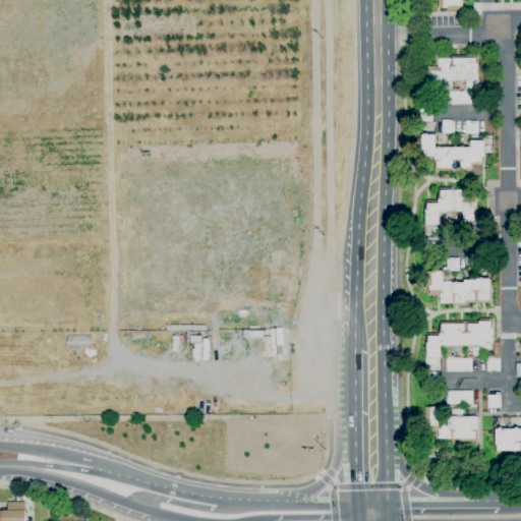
[(447,11),(447,8),(438,9),(438,0),(462,0),(462,11),(447,11)]
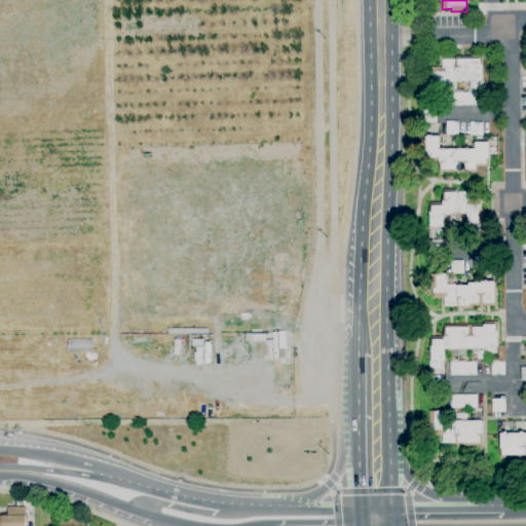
[(431,92),(431,67),(443,67),(443,60),(456,60),(456,57),(483,57),(483,75),(484,75),(484,80),(483,80),(483,81),(480,81),(480,82),(476,82),(476,81),(462,81),(462,82),(459,82),(459,81),(456,81),(445,81),(445,92),(431,92)]
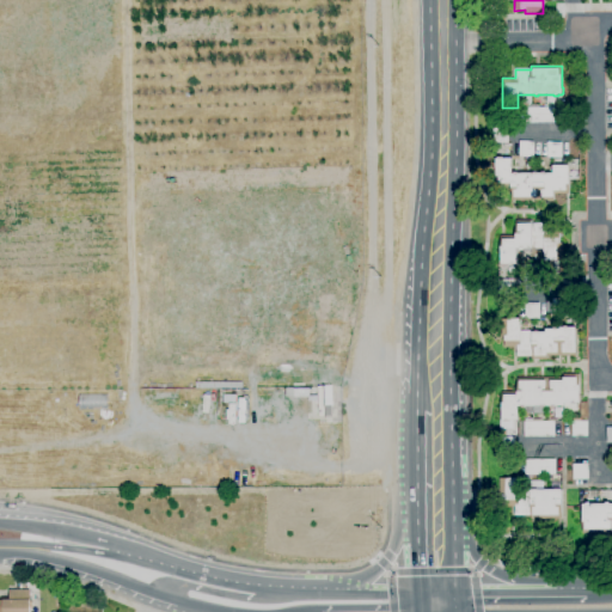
[(526,123),(526,108),(531,108),(531,105),(539,105),(539,108),(555,108),(555,122),(526,123)]
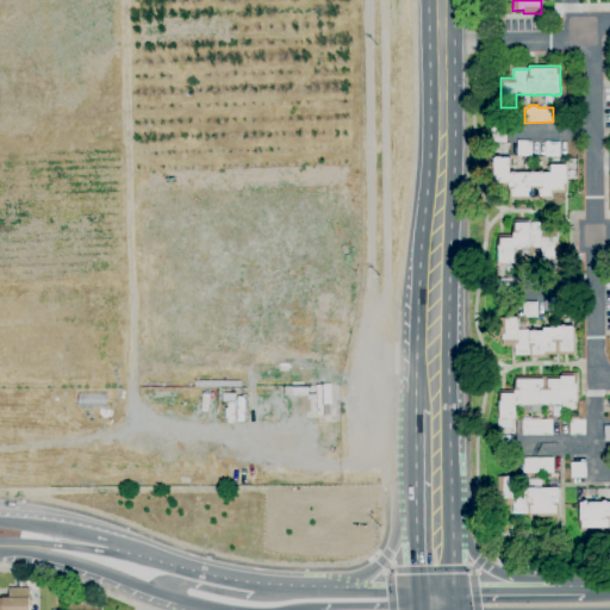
[(531,157),(517,156),(517,141),(531,141),(531,157)]
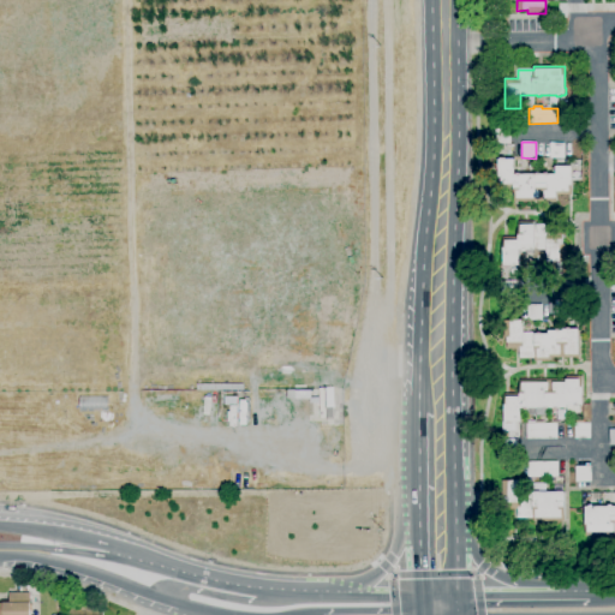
[(549,159),(550,143),(565,143),(565,159),(549,159)]
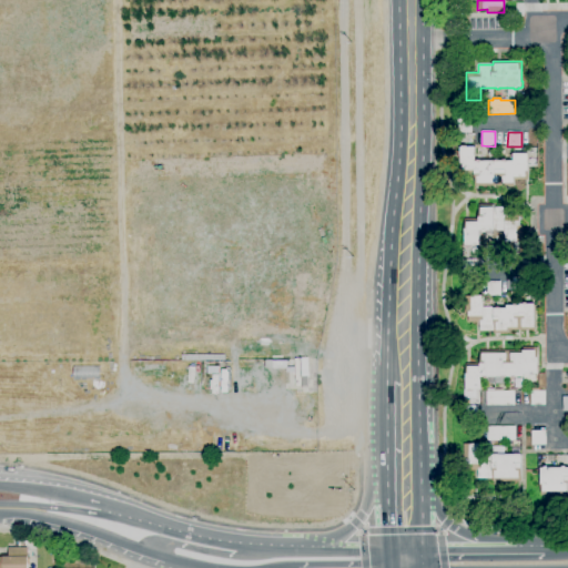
[(478,185),(477,178),(475,178),(474,170),(463,170),(463,164),(460,164),(460,148),(475,146),(475,162),(489,162),(489,154),(495,154),(495,161),(513,161),(513,154),(528,154),(528,179),(514,180),(514,185),(478,185)]
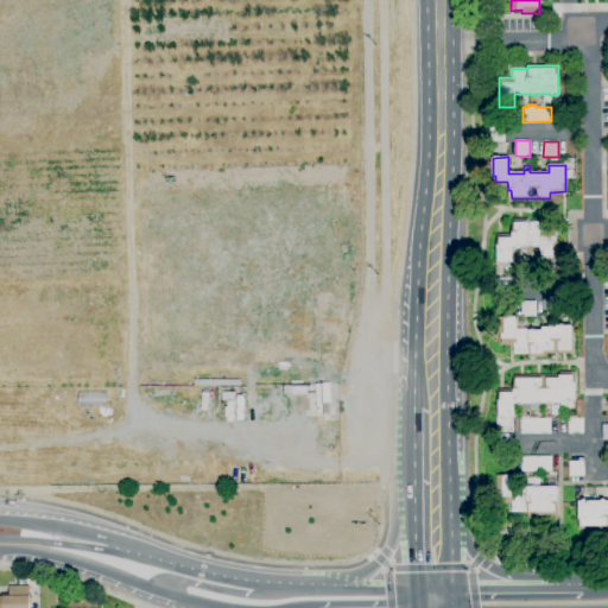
[(519,280),(513,280),(513,272),(500,272),(500,263),(496,263),(496,235),(512,235),(512,219),(527,220),(527,222),(543,222),(543,235),(552,235),(552,242),(558,242),(558,260),(540,260),(540,247),(527,247),(527,253),(515,253),(515,261),(520,261),(519,280)]
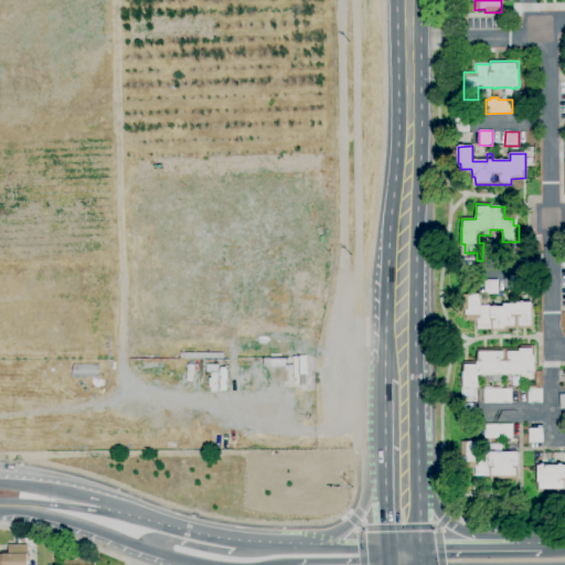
[(459,273),(459,254),(466,254),(467,258),(469,258),(469,256),(476,256),(476,260),(473,260),(473,273),(459,273)]
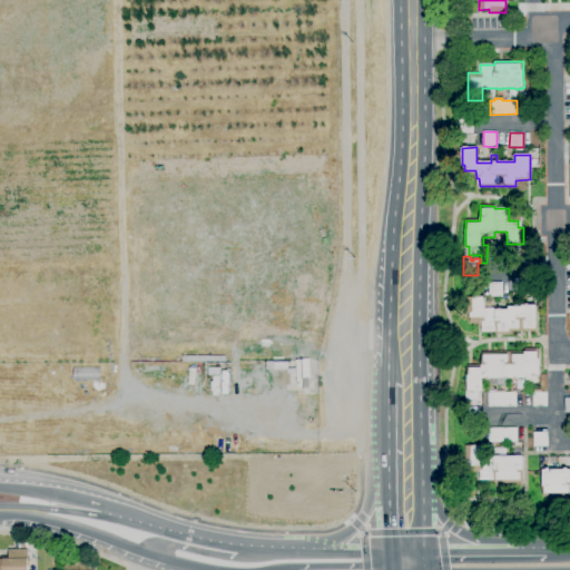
[(503,297),(489,297),(489,294),(485,294),(485,283),(503,283),(503,297)]
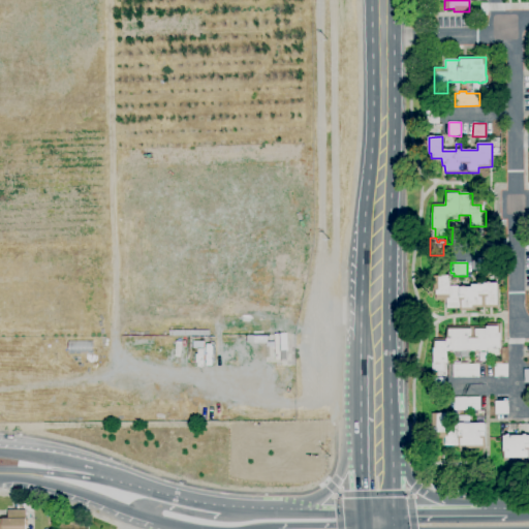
[(446,309),(446,300),(436,300),(436,290),(439,290),(438,275),(449,275),(449,286),(460,286),(460,287),(463,287),(463,286),(466,286),(466,287),(472,287),(472,285),(485,284),(485,283),(497,283),(497,305),(472,305),(473,308),(446,309)]
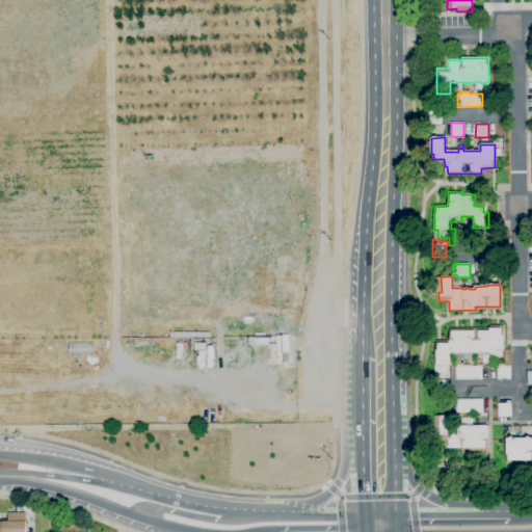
[(434,373),(434,365),(436,365),(436,350),(439,350),(439,343),(449,343),(449,328),(489,327),(489,325),(504,325),(504,351),(501,351),(501,357),(490,357),(490,353),(482,353),(482,354),(480,354),(480,353),(473,353),(473,354),(471,354),(470,353),(455,353),(455,355),(453,355),(453,353),(450,353),(450,366),(446,366),(446,373),(434,373)]
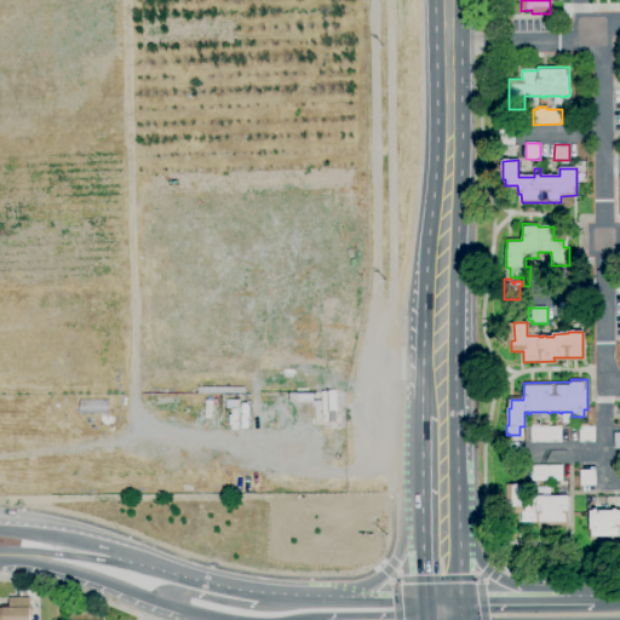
[(562,443),(530,443),(530,428),(532,428),(532,425),(549,425),(549,428),(557,428),(557,424),(564,424),(564,428),(562,428),(562,443)]
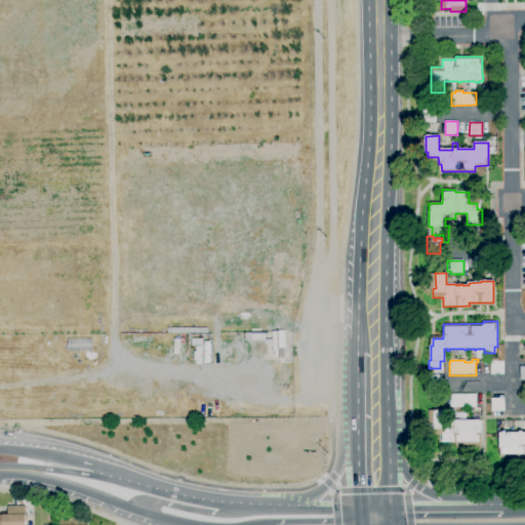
[(503,374),(490,374),(490,359),(497,359),(497,361),(503,361),(503,374)]
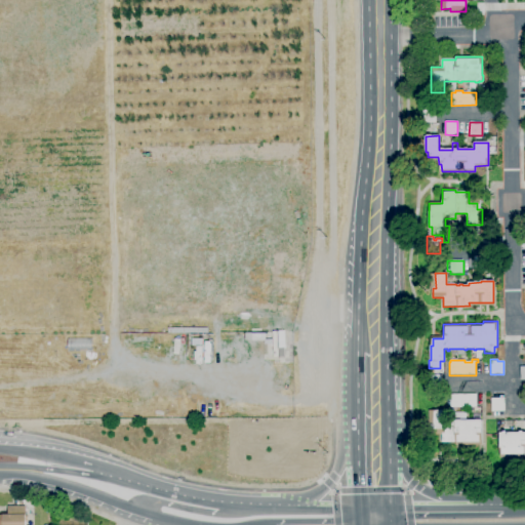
[(442,389),(428,389),(428,369),(433,369),(433,375),(442,375),(442,389)]
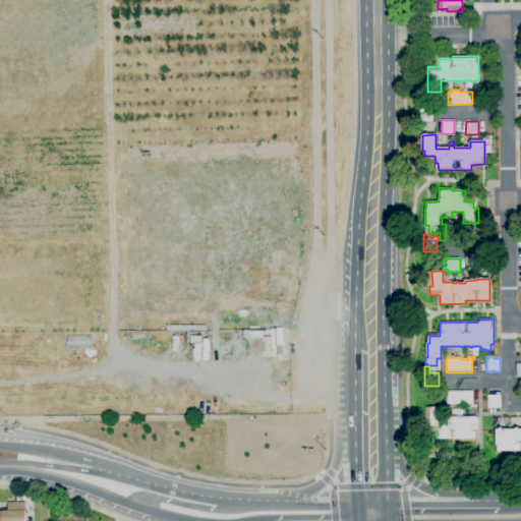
[(447,405),(447,392),(473,391),(473,404),(447,405)]
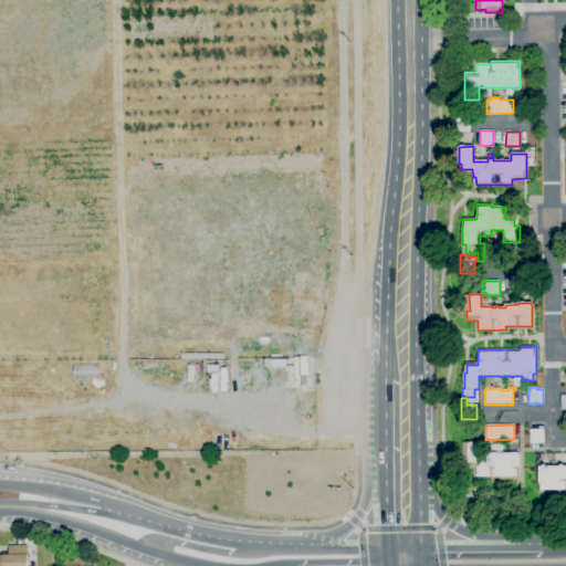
[(530,444),(530,429),(544,429),(544,443),(530,444)]
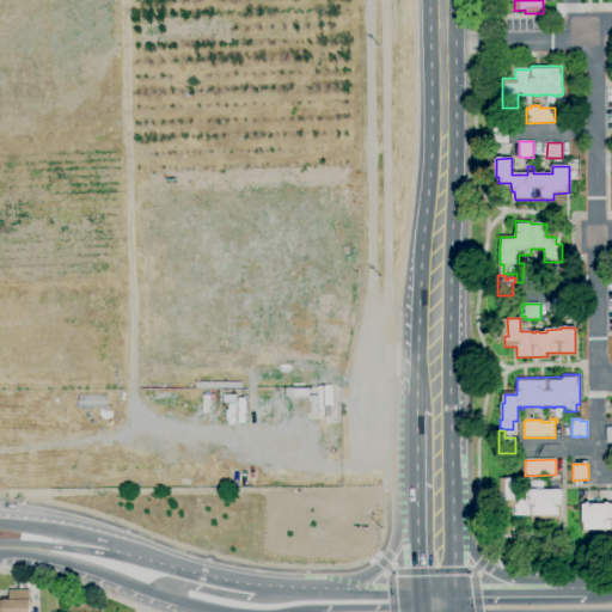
[(531,519),(531,515),(515,516),(514,507),(499,507),(499,478),(519,478),(519,490),(551,490),(551,482),(562,482),(562,518),(531,519)]
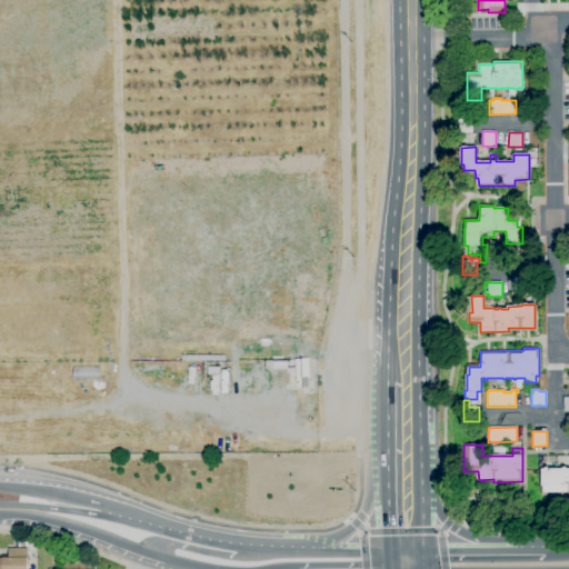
[(568,490),(568,493),(545,492),(545,491),(541,491),(541,469),(545,469),(545,468),(549,468),(549,469),(563,469),(563,468),(567,468),(567,469),(568,469),(568,490)]
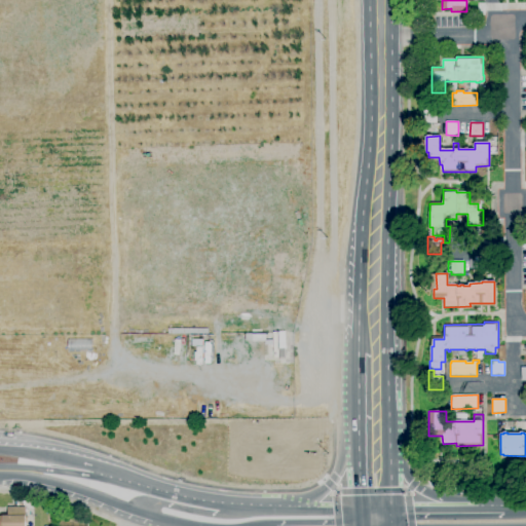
[(27,525),(0,525),(0,517),(3,517),(3,516),(7,516),(7,508),(26,508),(26,518),(28,518),(28,523),(27,523),(27,525)]
